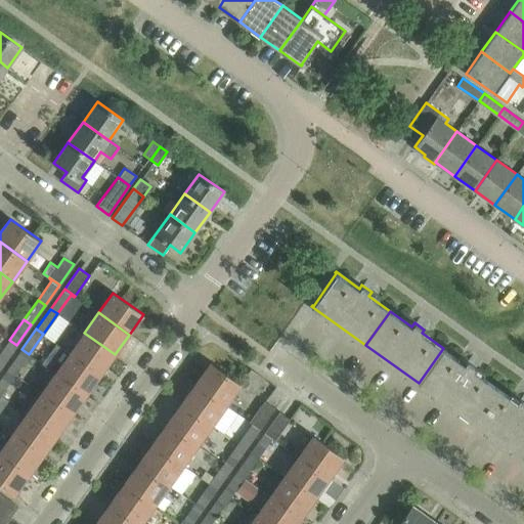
[(100,375),(115,354),(84,333),(70,353),(100,375)]
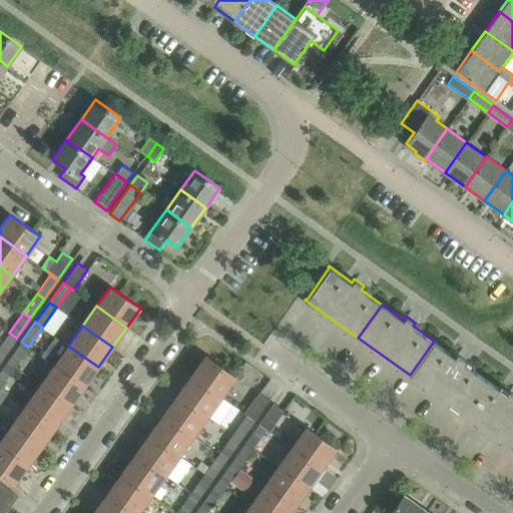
[(0,356),(2,358),(16,338),(9,333),(0,345),(0,356)]
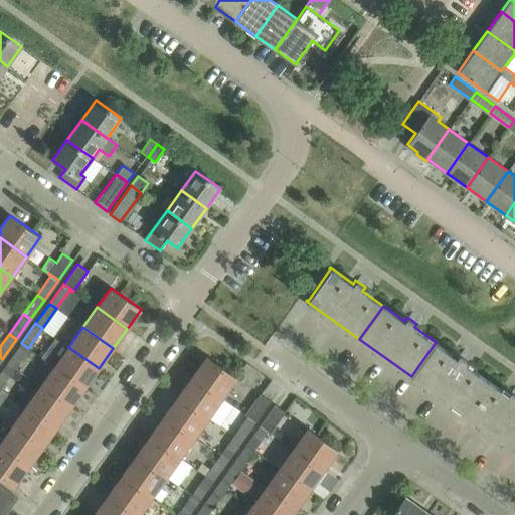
[(457,357),(436,342),(411,376),(463,413),(487,379),(466,364),(469,361),(459,354),(457,357)]
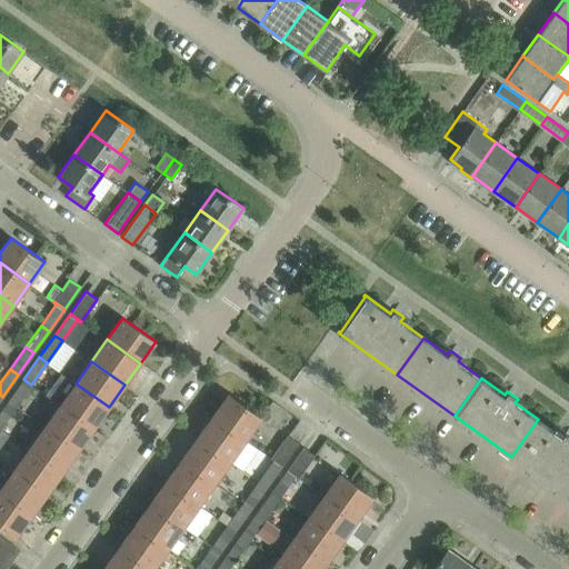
[(16,406),(31,385),(23,379),(8,401),(16,406)]
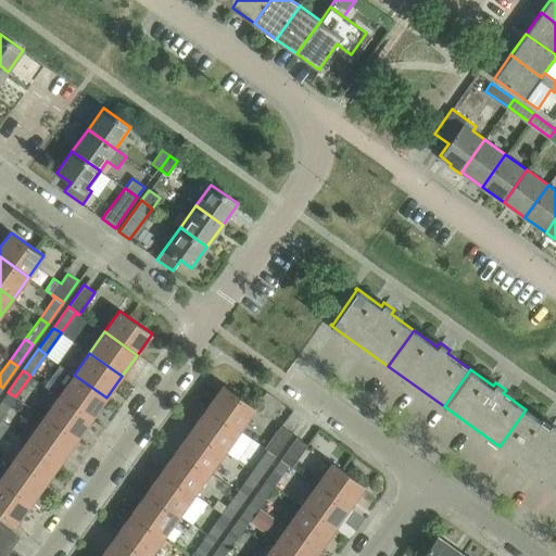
[(91,419),(106,397),(74,375),(59,395),(91,419)]
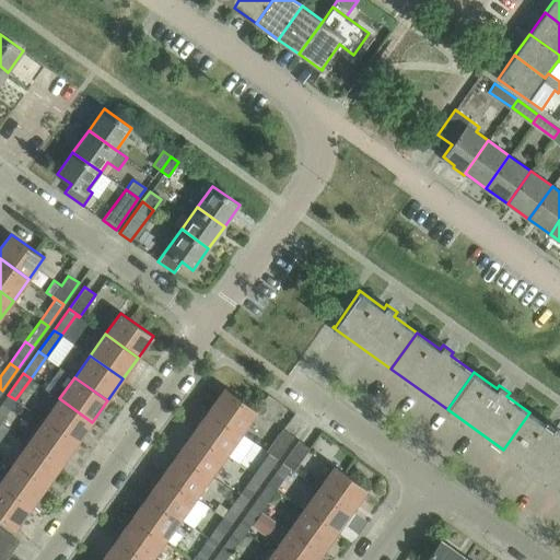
[(225,387),(210,409),(242,432),(258,410),(225,387)]
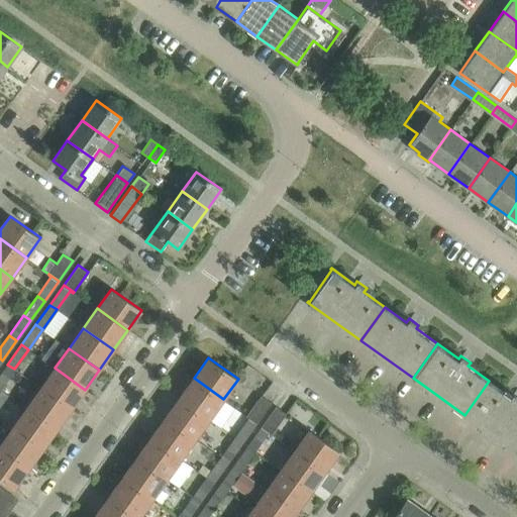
[(0,388),(14,369),(7,365),(0,374),(0,388)]
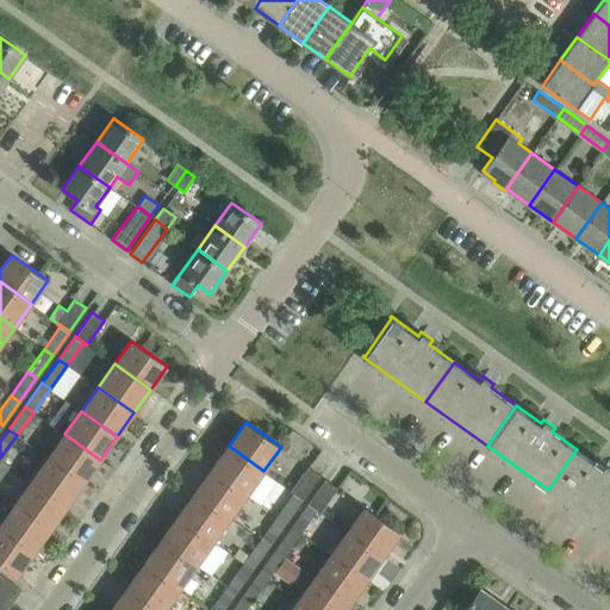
[(83,483),(100,460),(64,434),(48,458),(83,483)]
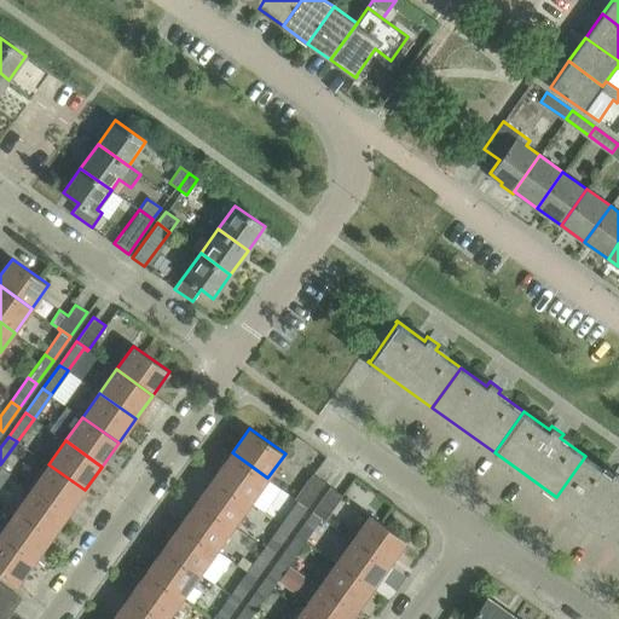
[(267,478),(232,452),(215,475),(250,501),(267,478)]
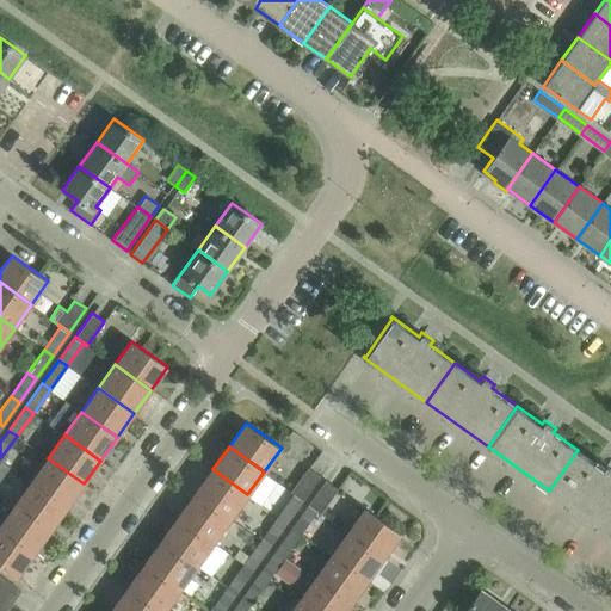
[(610,535),(610,532),(610,468),(605,464),(603,468),(578,450),(549,491),(610,535)]
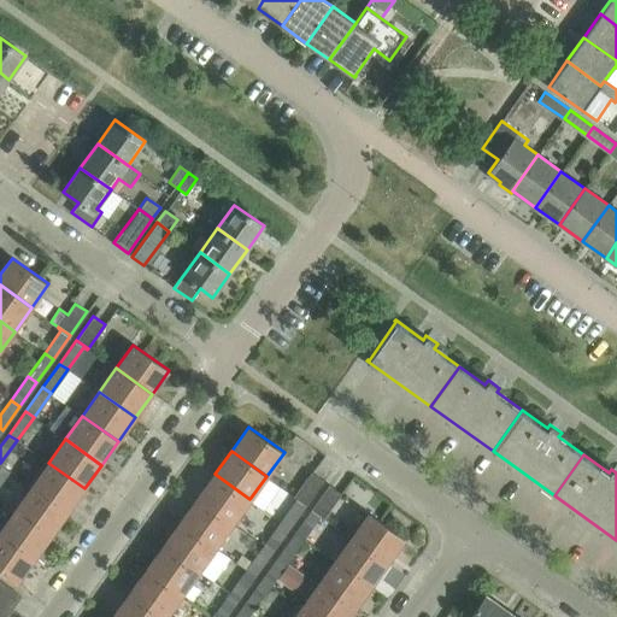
[(68,512),(84,488),(48,463),(31,487),(68,512)]
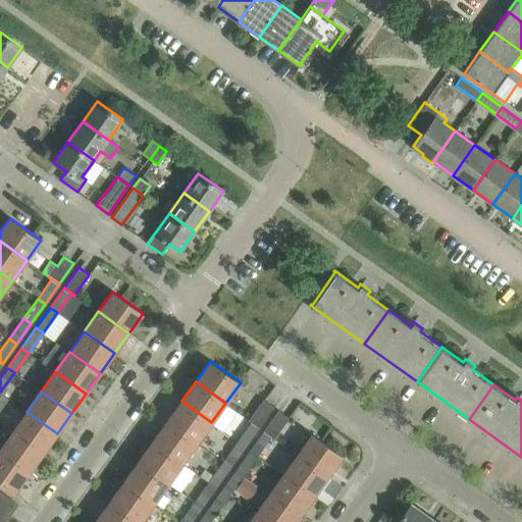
[(259,426),(273,407),(263,399),(249,419),(259,426)]
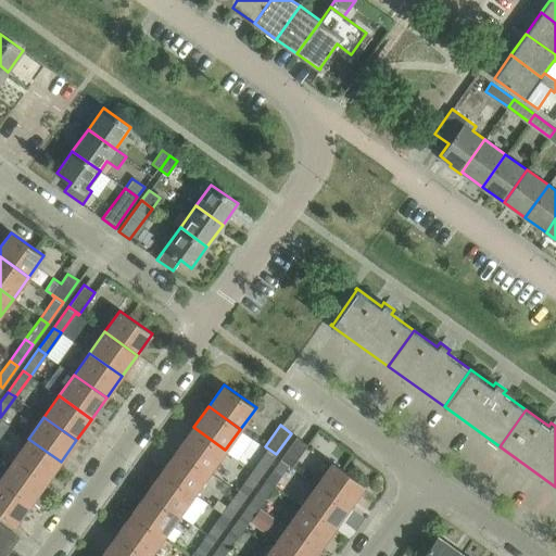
[(225,450),(193,427),(178,449),(210,471),(225,450)]
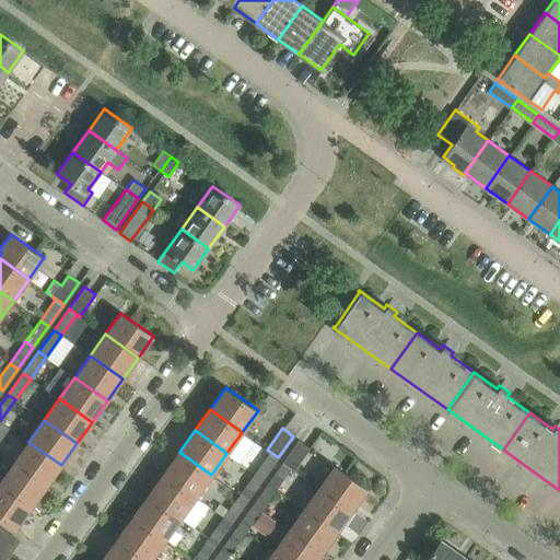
[(310,447),(299,440),(283,462),(294,469),(303,475),(305,471),(296,465),(310,447)]
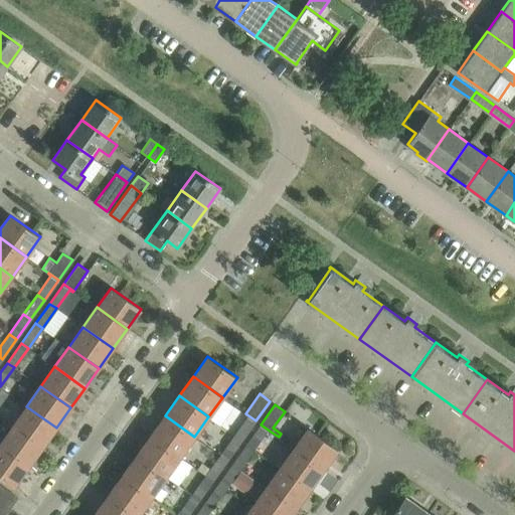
[(42,448),(56,427),(26,406),(12,425),(42,448)]
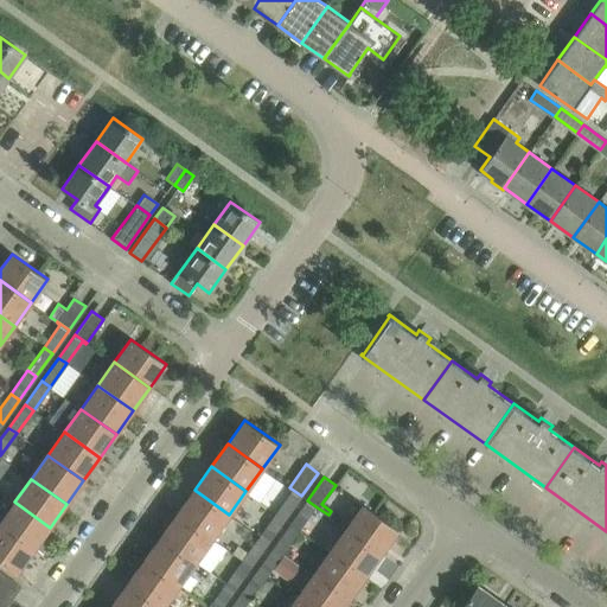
[(285,519),(301,496),(289,487),(289,489),(292,490),(275,512),(285,519)]
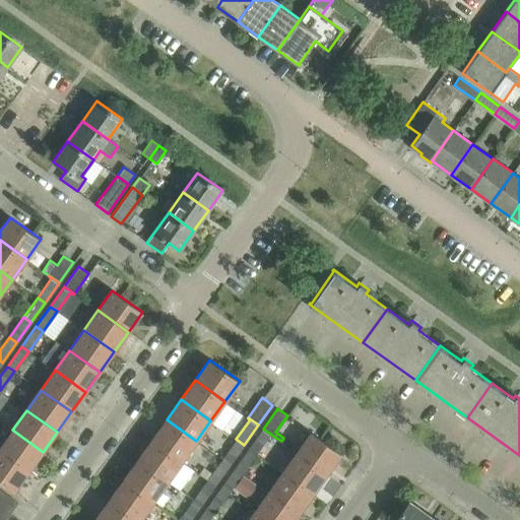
[(196,441),(167,419),(152,439),(182,461),(196,441)]
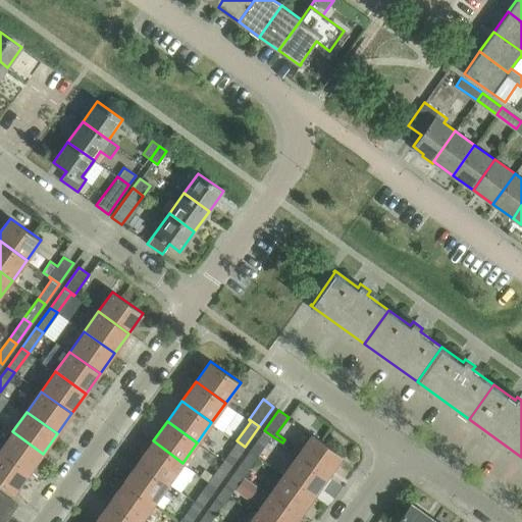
[(273,437),(274,437),(264,430),(250,450),(257,456),(271,436),(273,437)]
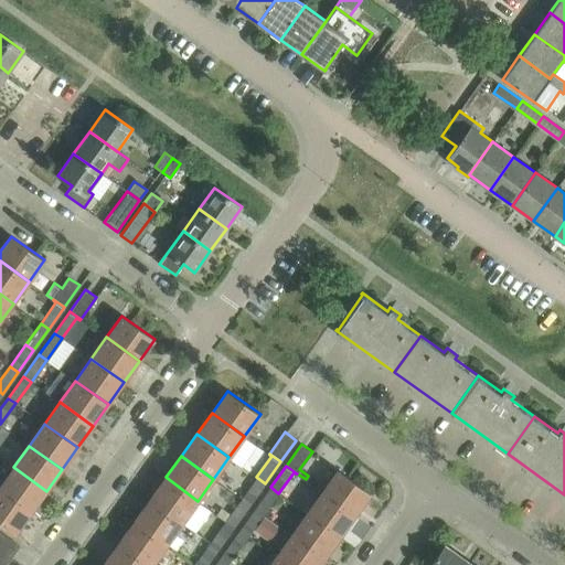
[(0,490),(31,512),(46,491),(13,467),(0,486),(0,490)]
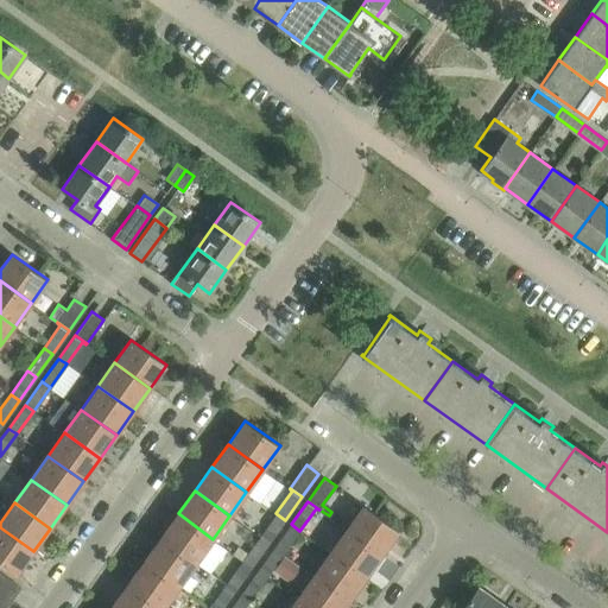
[(363,506),(347,529),(382,555),(399,531),(363,506)]
